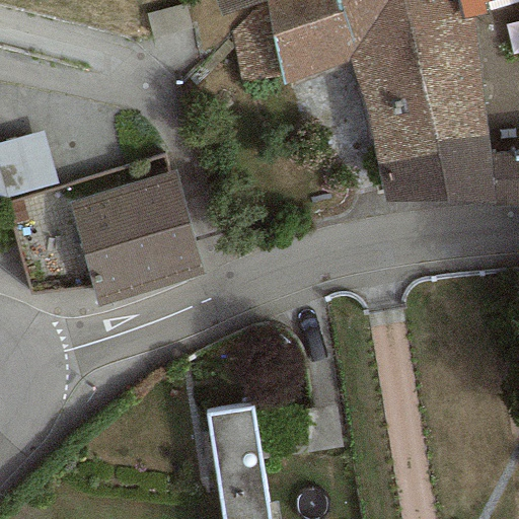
[(211,0),(218,18),(246,9),(264,2),(270,0),(211,0)]
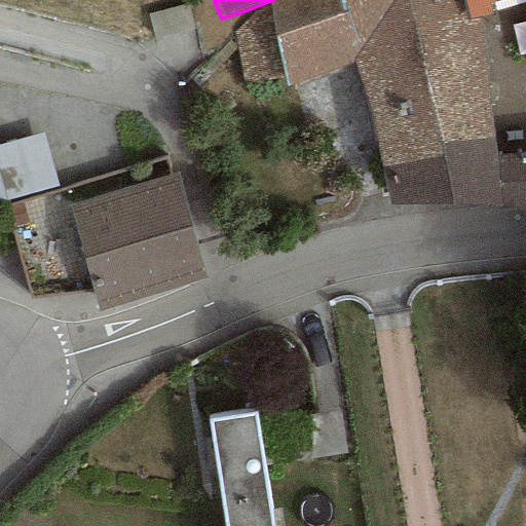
[(273,0),(267,2),(285,77),(287,86),(355,62),(383,171),(442,157),(441,146),(490,139),(478,16),(466,19),(461,0),(273,0)]
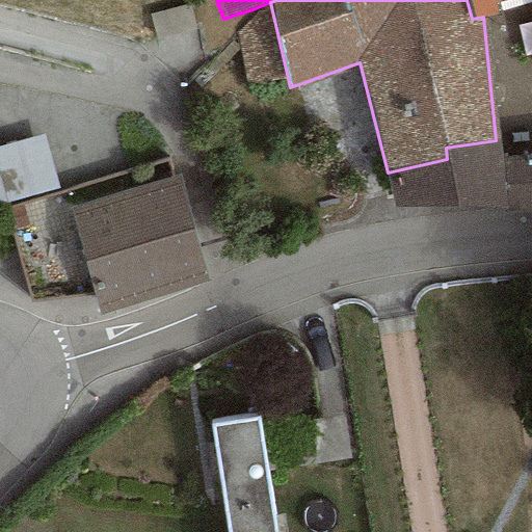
[(467,0),(472,19),(483,17),(501,16),(499,4),(513,0),(467,0)]
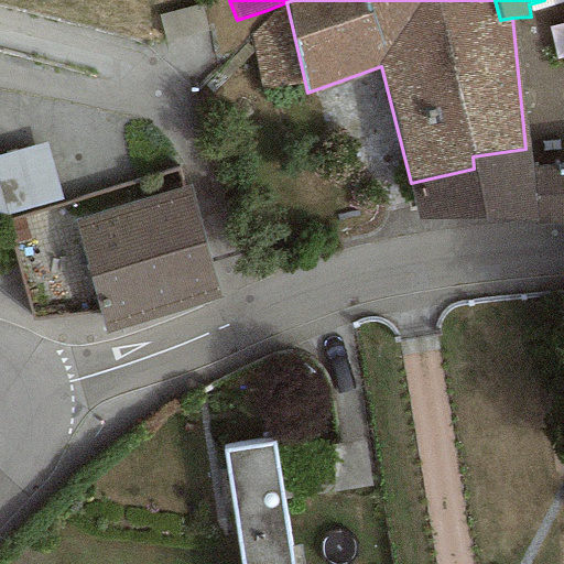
[(262,88),(305,83),(286,2),(268,10),(252,38),(262,88)]
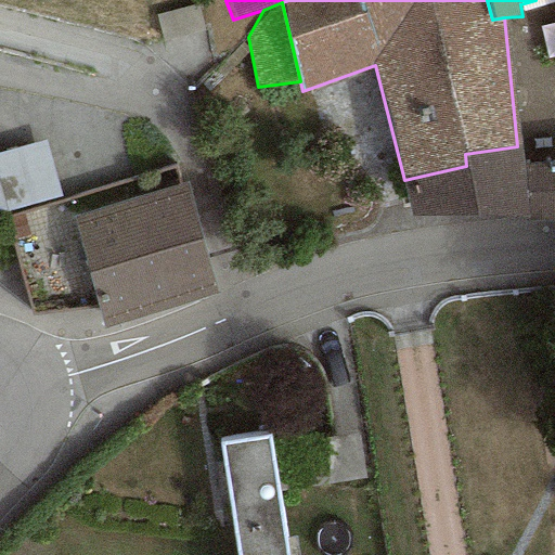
[(43,140),(0,152),(0,214),(60,197),(43,140)]
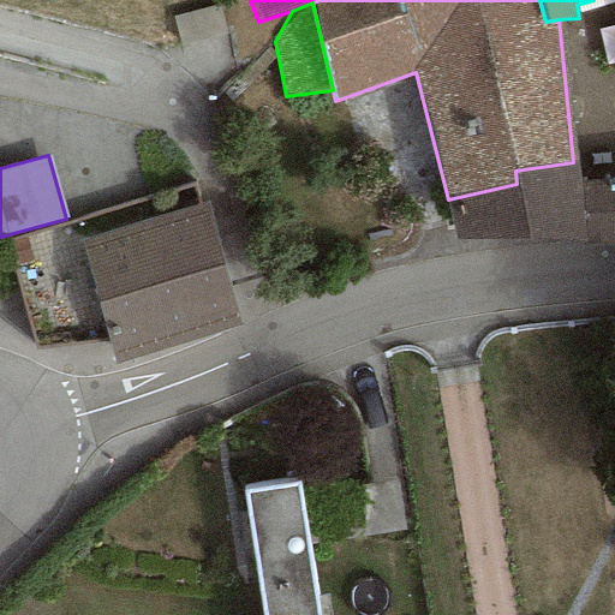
[(614,178),(578,183),(573,162),(515,171),(517,184),(448,199),(451,240),(614,240),(614,178)]
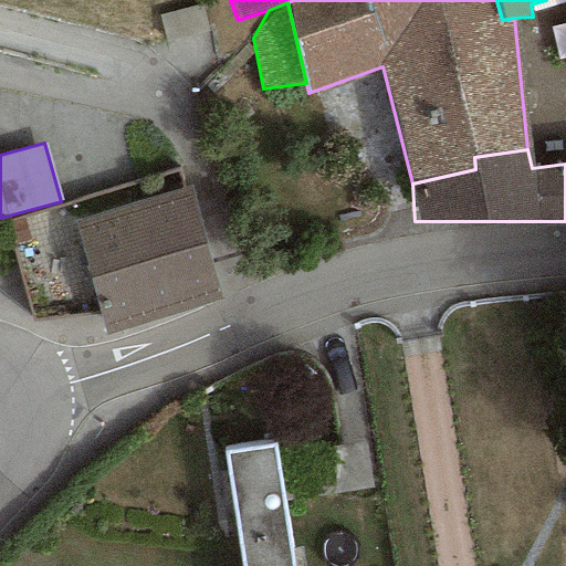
[(178,170),(69,203),(98,312),(105,335),(219,300),(190,186),(182,186),(178,170)]
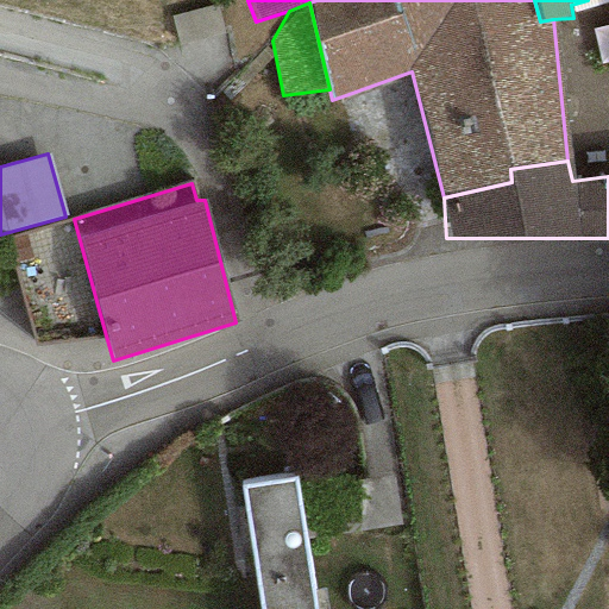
[(74,219),(4,242),(32,349),(106,336),(74,219)]
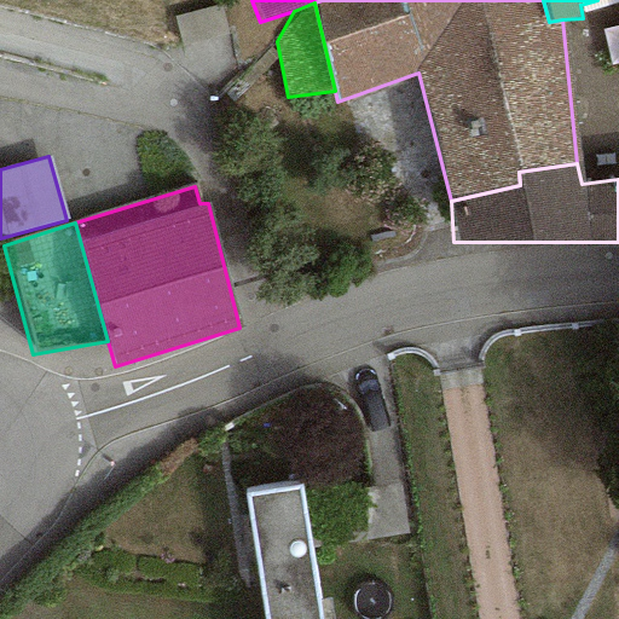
[(318,618),(300,487),(244,496),(261,618),(318,618)]
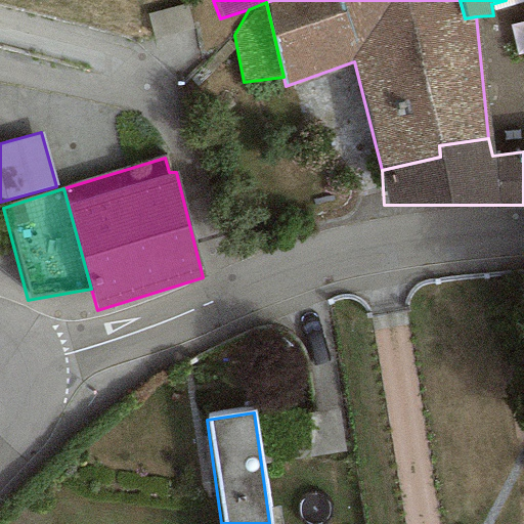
All buildings are outlined.
